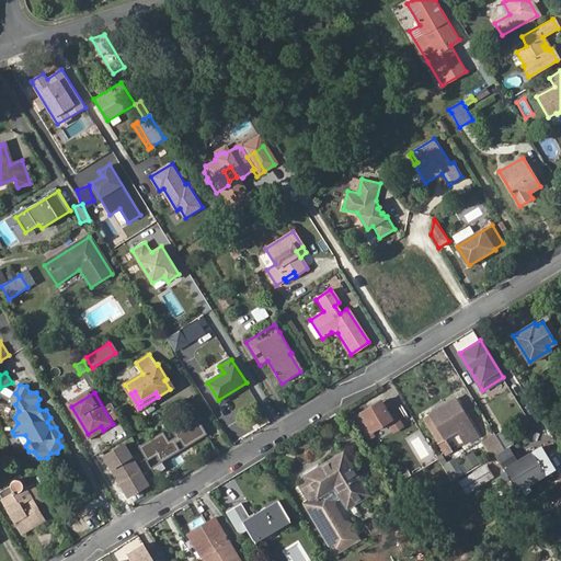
[(467,441),(478,434),(456,398),(423,418),(438,441),(445,436),(459,428),(467,441)]
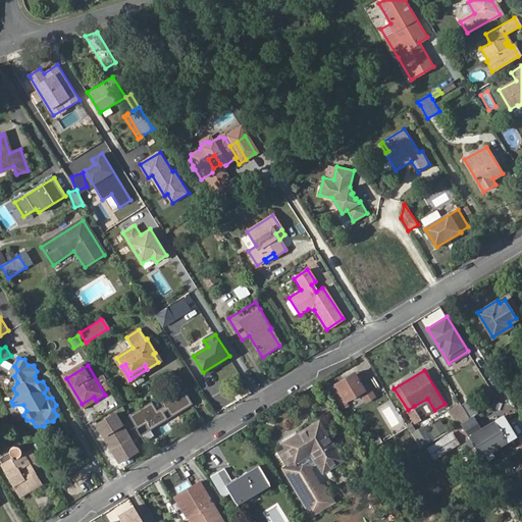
[(337,385),(347,401),(369,387),(360,372),(337,385)]
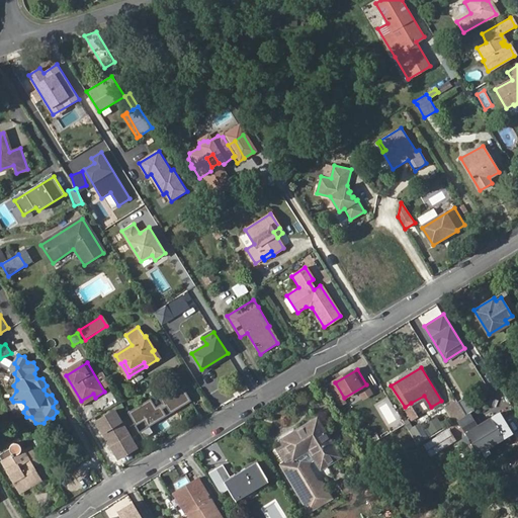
[(153,398),(130,410),(140,429),(190,402),(180,382),(153,397),(153,398)]
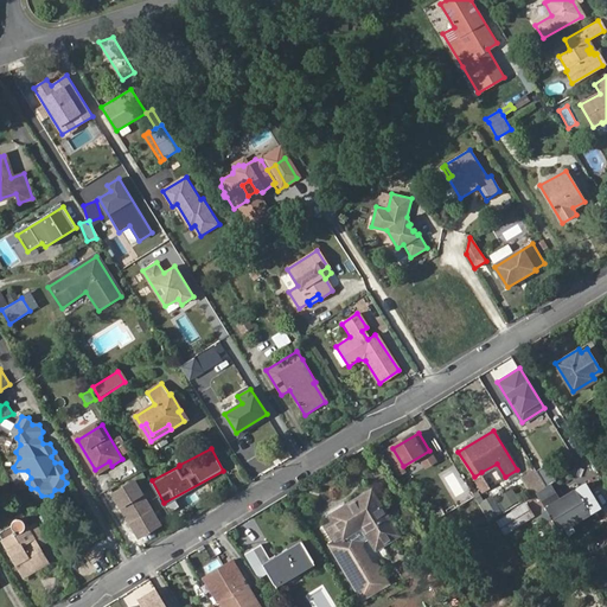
[(97,474),(112,466),(109,461),(95,470),(97,474)]
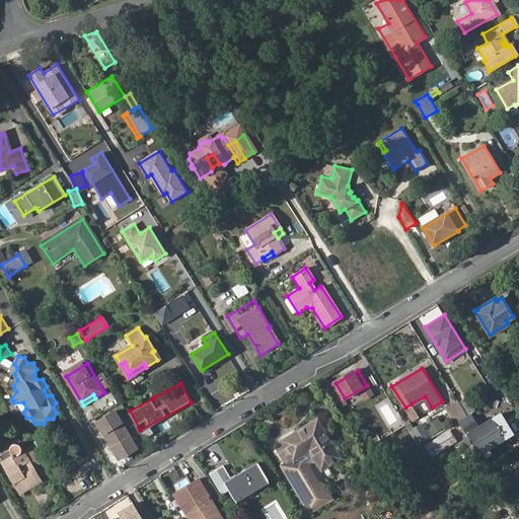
[(457,401),(446,409),(455,424),(466,417),(457,401)]
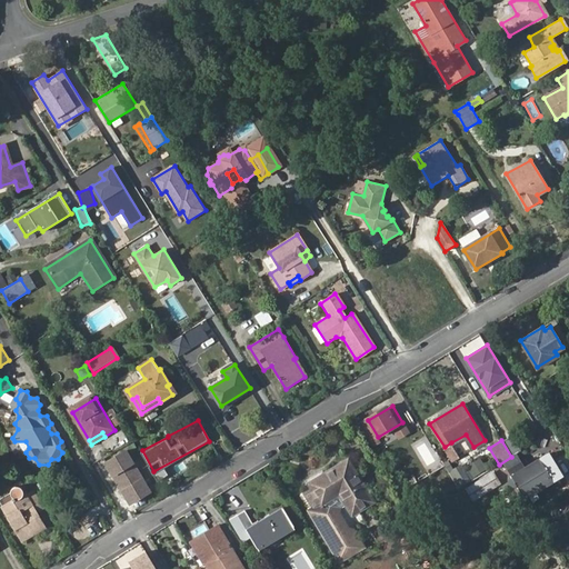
[(451,442),(445,447),(452,460),(460,456),(451,442)]
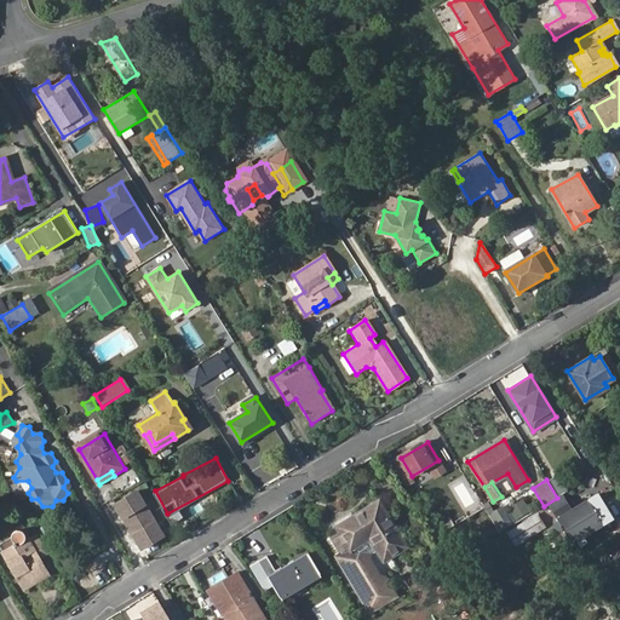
[(149,512),(136,491),(114,504),(127,526),(149,512)]
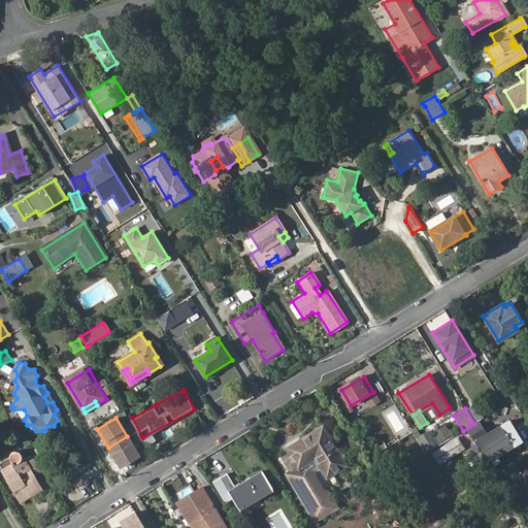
[(521,441),(508,421),(483,437),(475,426),(464,433),(483,464),(521,441)]
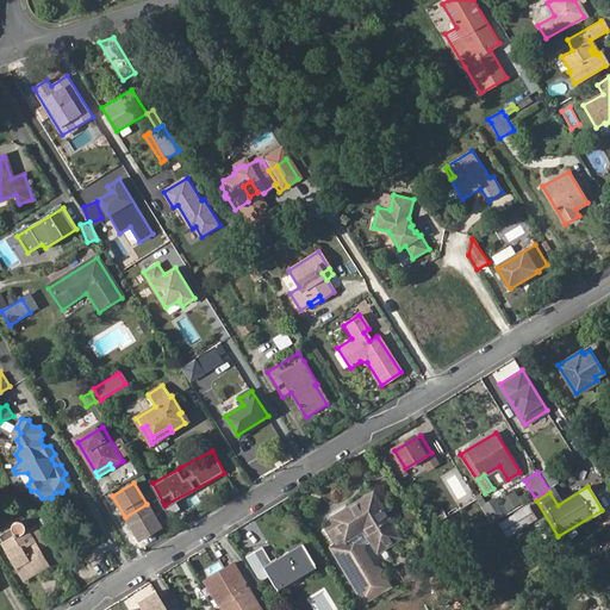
[(399,536),(373,493),(344,511),(346,515),(336,521),(337,524),(328,530),(336,543),(346,539),(347,540),(365,528),(379,549),(399,536)]
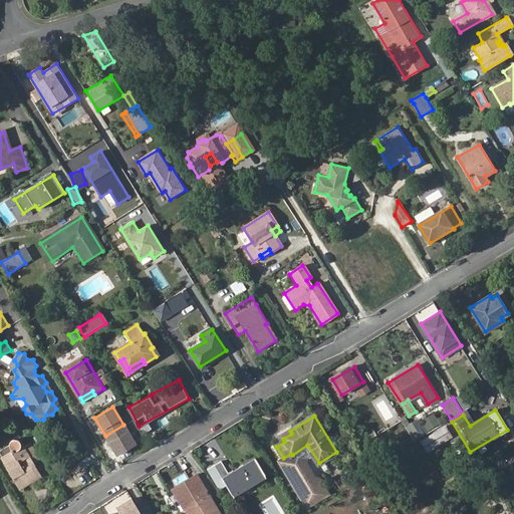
[(439,425),(433,416),(423,423),(428,431),(439,425)]
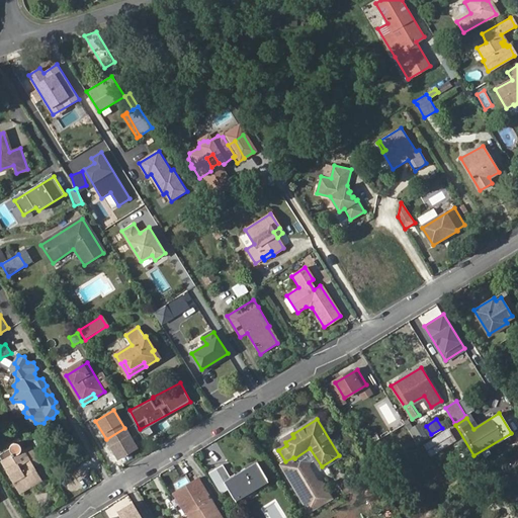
[(419,426),(412,430),(419,441),(425,437),(419,426)]
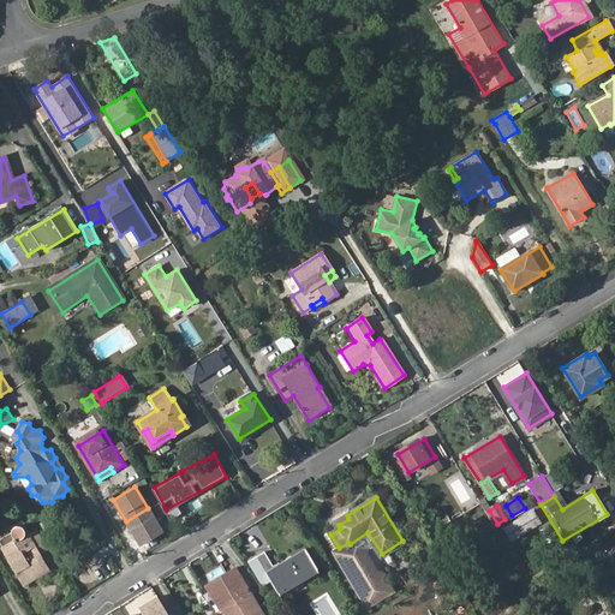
[(139,544),(161,531),(148,508),(126,521),(139,544)]
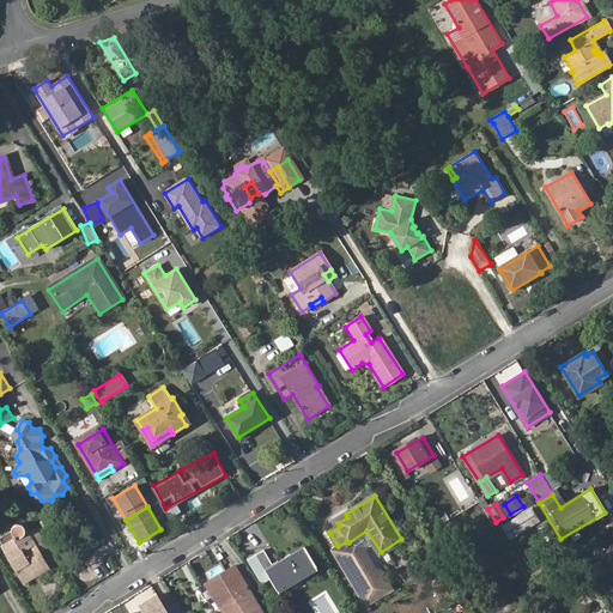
[(532,510),(503,527),(513,542),(540,525),(532,510)]
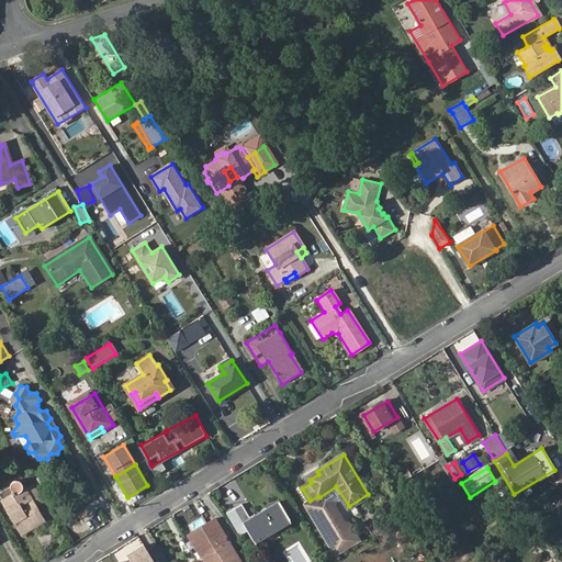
[(317,471),(306,476),(310,480),(318,474),(317,471)]
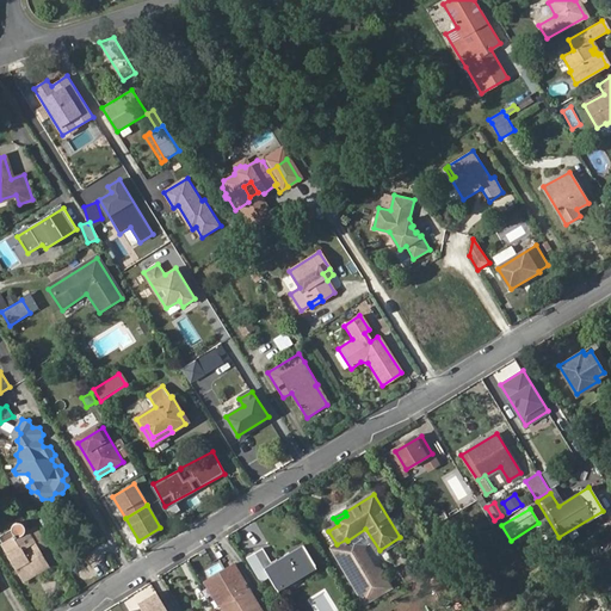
[(16,536),(2,543),(25,580),(45,567),(35,550),(39,548),(30,532),(25,525),(23,523),(20,522),(19,522),(17,522),(16,523),(14,524),(13,525),(12,528),(12,529),(12,530),(16,536)]
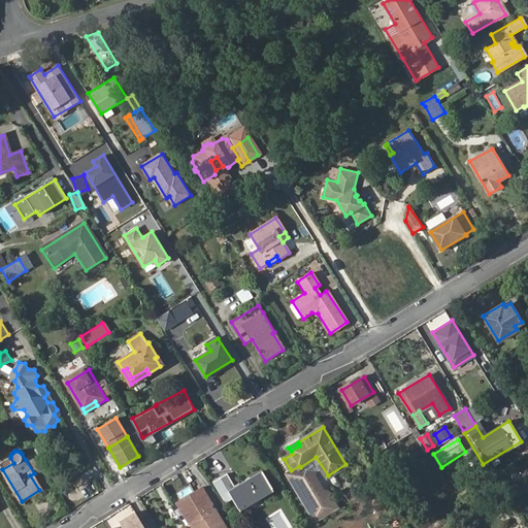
[(210,454),(206,458),(217,466),(221,462),(210,454)]
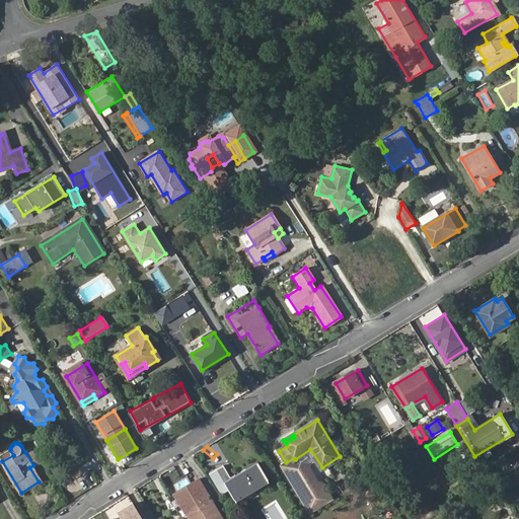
[(0,453),(0,457),(2,461),(13,455),(10,450),(10,449),(10,448),(0,453)]
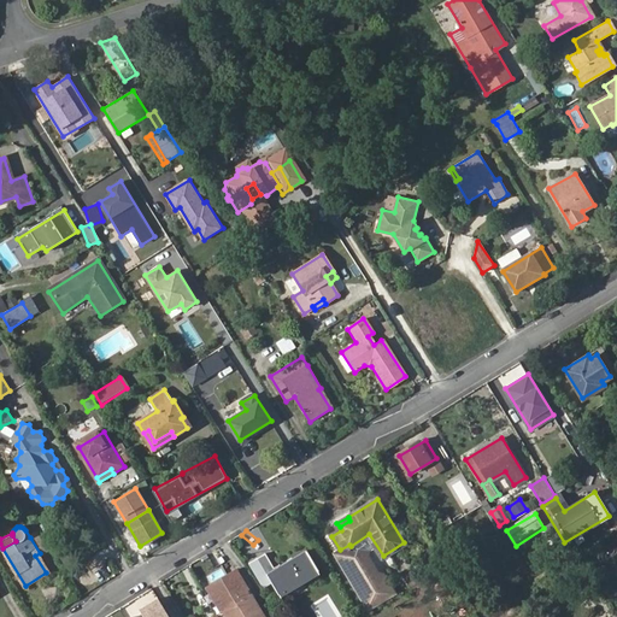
[(37,534),(30,538),(40,553),(47,548),(37,534)]
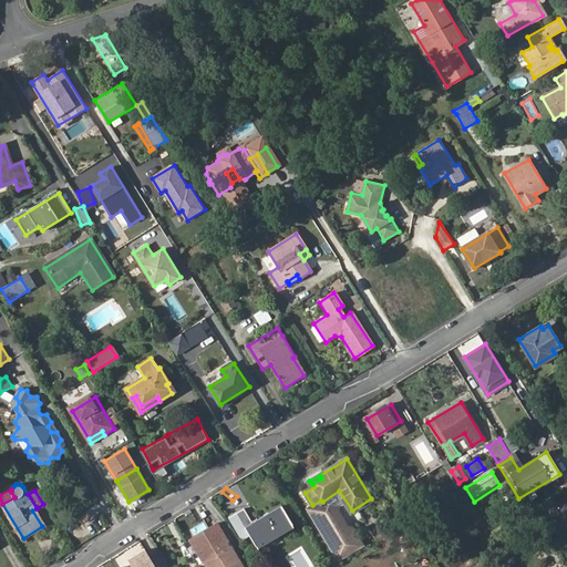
[(339,507),(347,503),(339,491),(322,502),(321,501),(312,505),(308,508),(336,553),(347,556),(356,549),(359,538),(352,529),(348,528),(338,513),(339,507)]
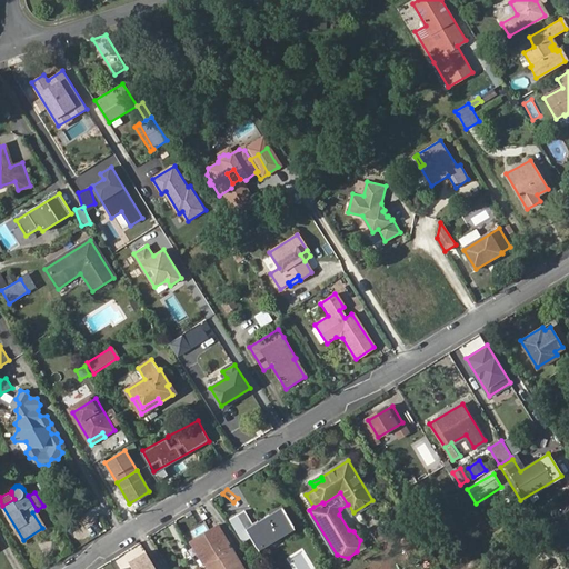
[(256,548),(292,527),(281,508),(252,526),(245,510),(237,515),(256,548)]
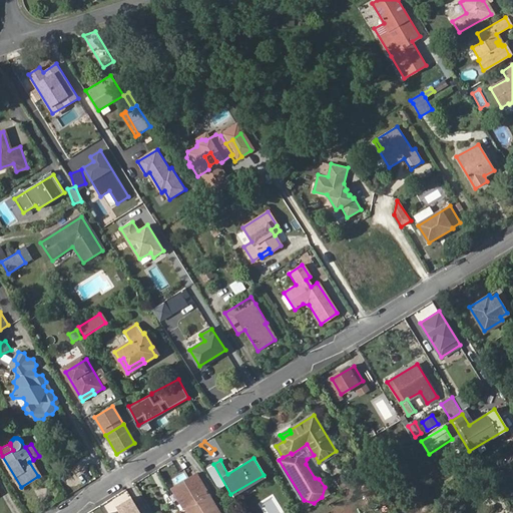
[(42,474),(33,460),(29,462),(38,476),(42,474)]
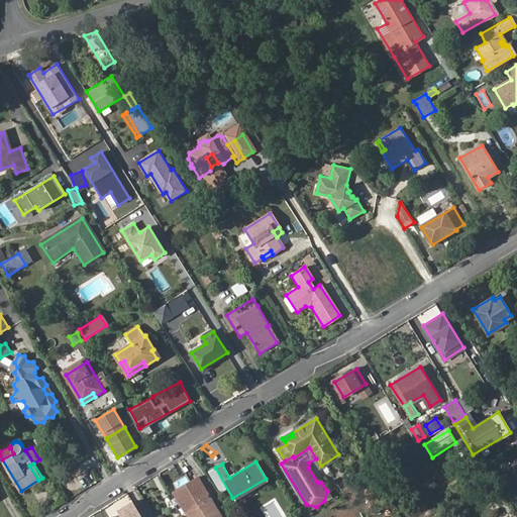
[(173,467),(179,479),(186,474),(180,463),(173,467)]
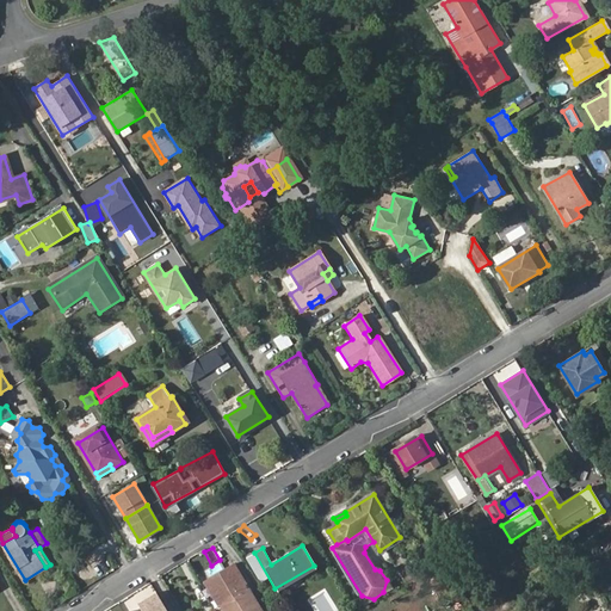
[(263,610),(236,565),(210,579),(228,610),(263,610)]
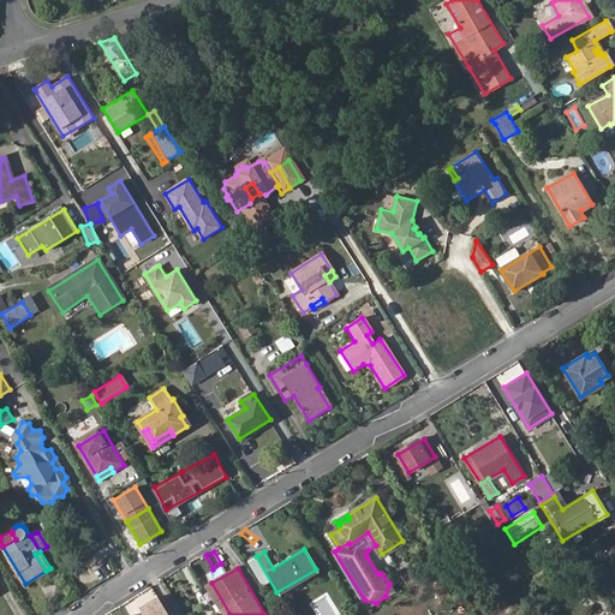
[(168,614),(157,596),(138,607),(143,614),(168,614)]
